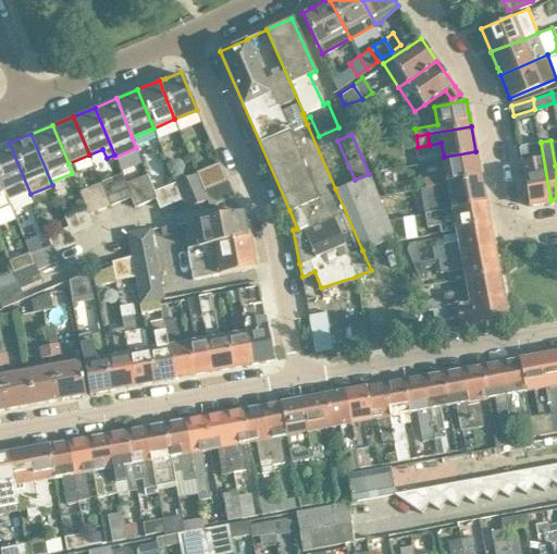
[(530,159),(521,161),(529,205),(551,200),(541,143),(541,142),(527,145),(530,159)]
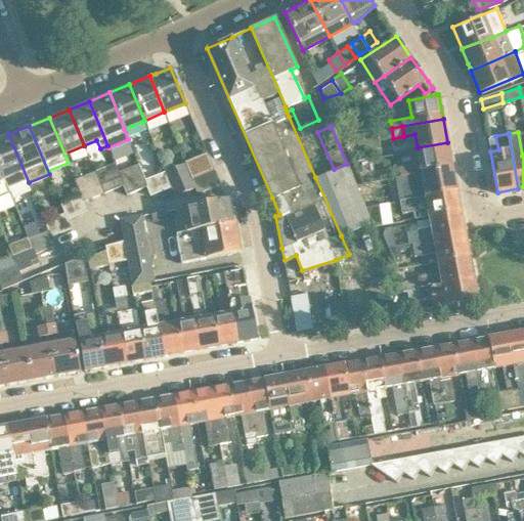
[(8,134),(0,137),(0,170),(8,190),(29,182),(8,134)]
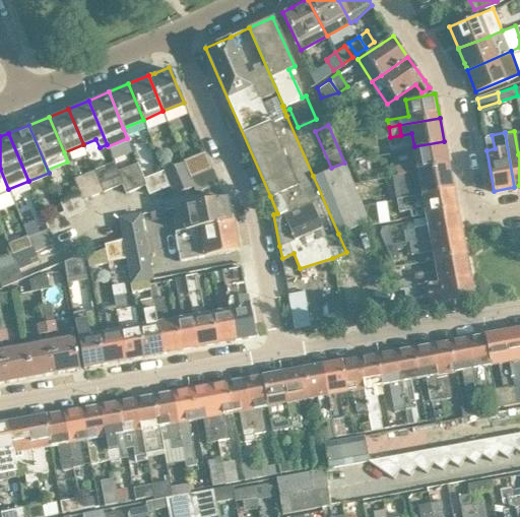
[(448,165),(444,141),(414,146),(418,170),(448,165)]
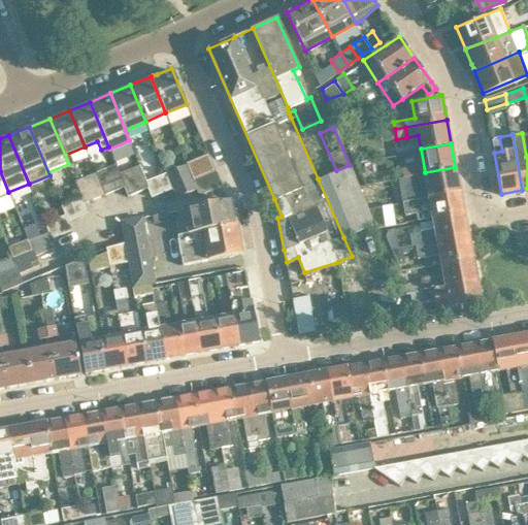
[(136,153),(117,160),(120,168),(139,161),(136,153)]
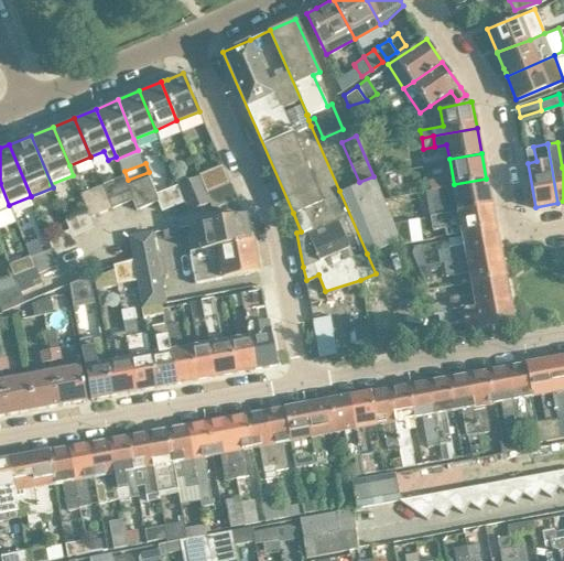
[(101,183),(111,206),(133,197),(130,191),(128,185),(123,174),(101,183)]
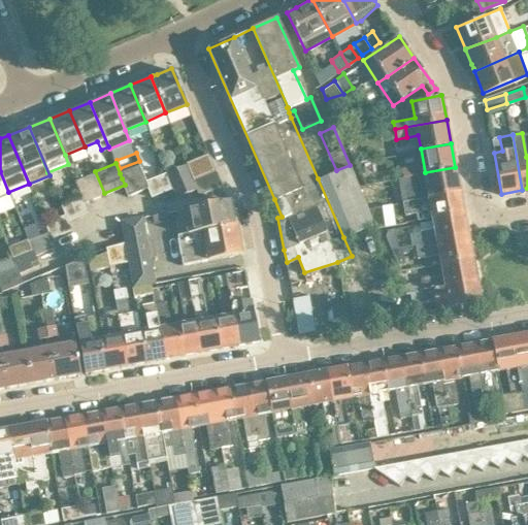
[(187,163),(166,171),(172,187),(176,196),(196,188),(193,178),(187,163)]
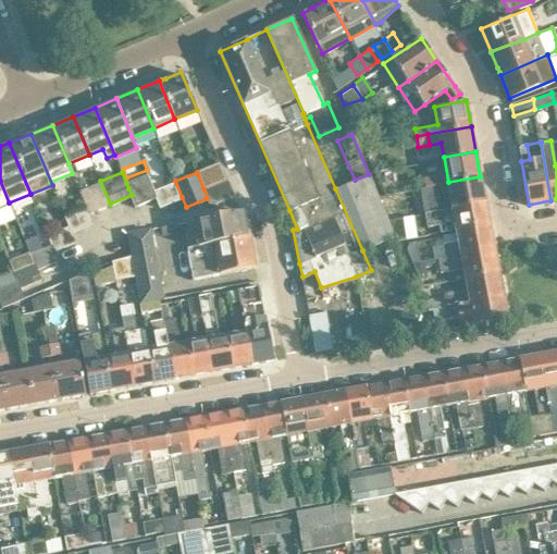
[(126,183),(128,188),(132,195),(135,205),(157,196),(155,189),(150,180),(148,174),(126,183)]
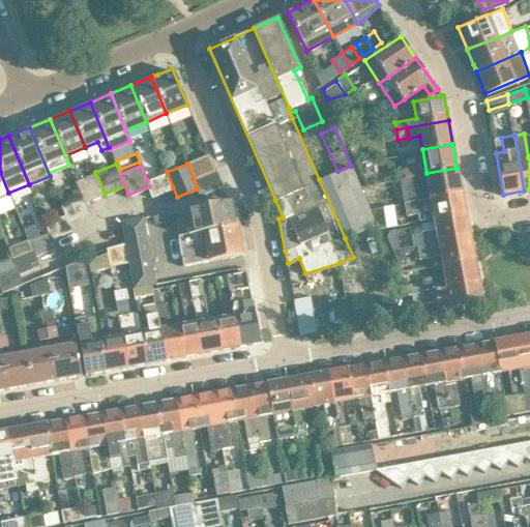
[(370,208),(360,185),(351,166),(337,171),(319,179),(345,238),(365,228),(367,232),(379,228),(378,227),(370,208)]
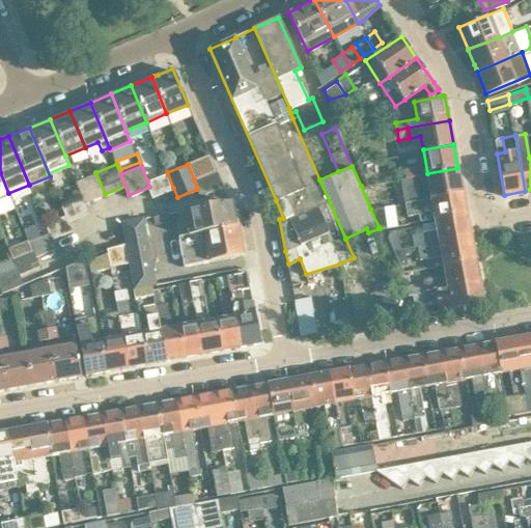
[(406,177),(417,175),(415,167),(403,169),(406,177)]
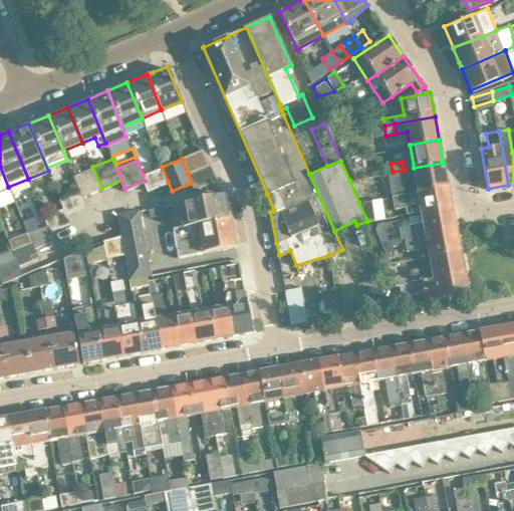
[(393,172),(390,173),(394,195),(447,185),(443,163),(414,168),(404,170),(393,172)]
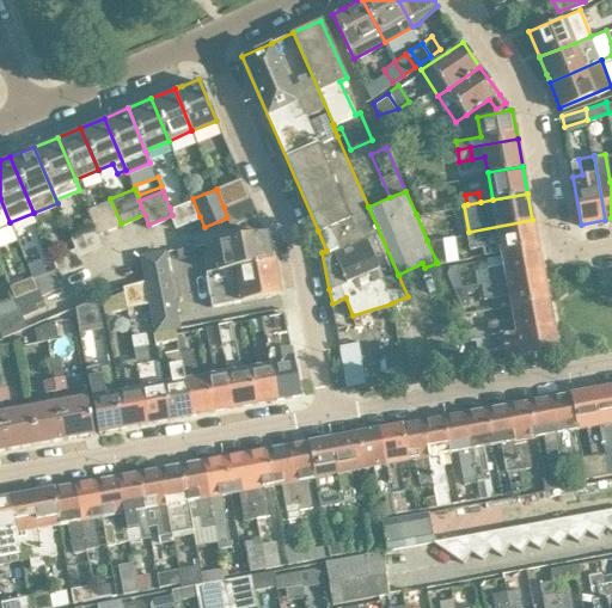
[(231,225),(257,214),(250,196),(224,207),(227,217),(231,225)]
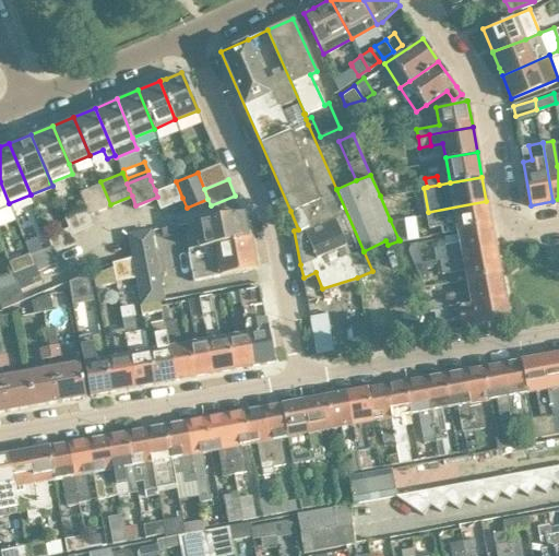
[(0,181),(0,206),(9,203),(0,181)]
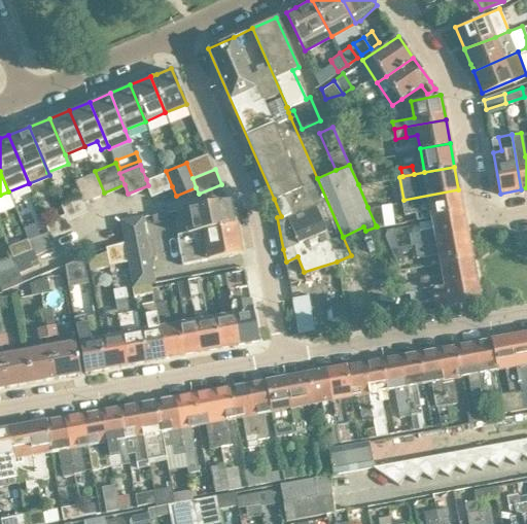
[(83,201),(104,193),(95,171),(75,179),(81,195),(83,201)]
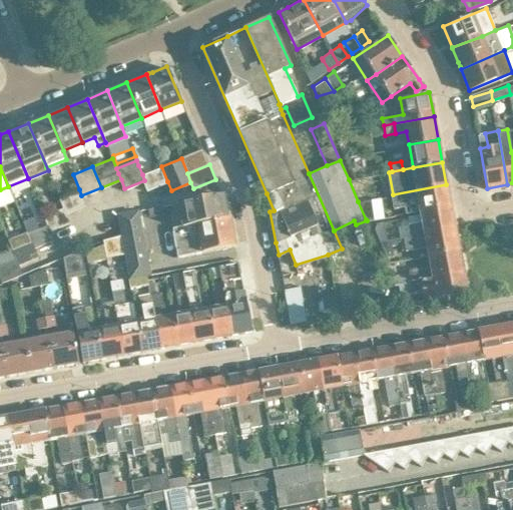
[(142,174),(144,180),(148,189),(167,181),(161,166),(142,174)]
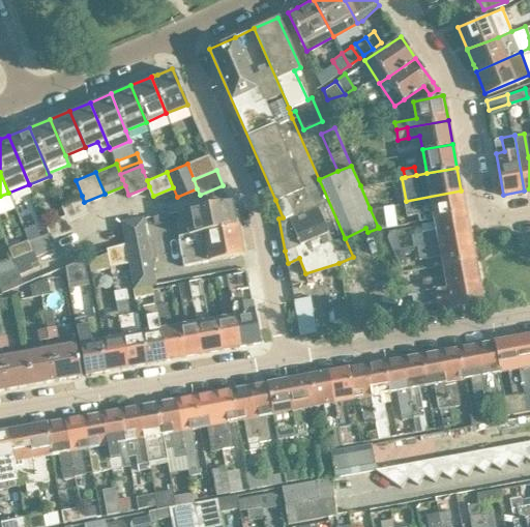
[(465,211),(461,191),(406,201),(408,213),(417,211),(419,220),(434,216),(465,211)]
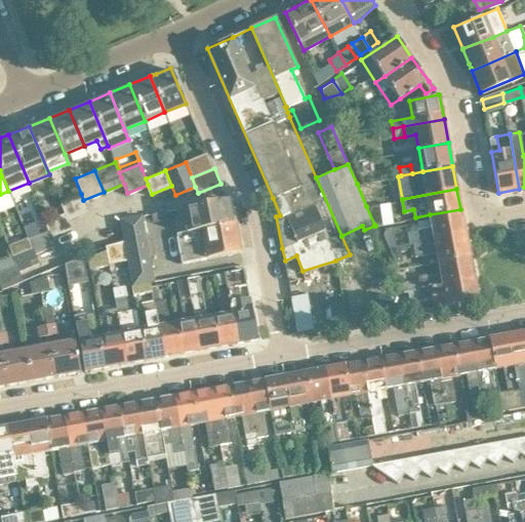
[(61,203),(65,211),(67,217),(87,209),(83,200),(81,194),(61,203)]
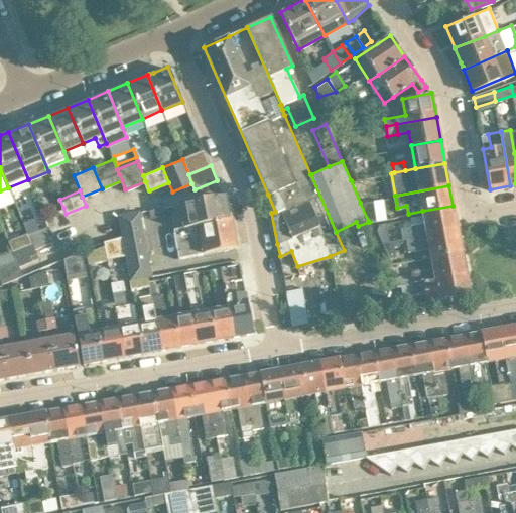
[(197,225),(229,219),(224,195),(178,204),(182,227),(197,225)]
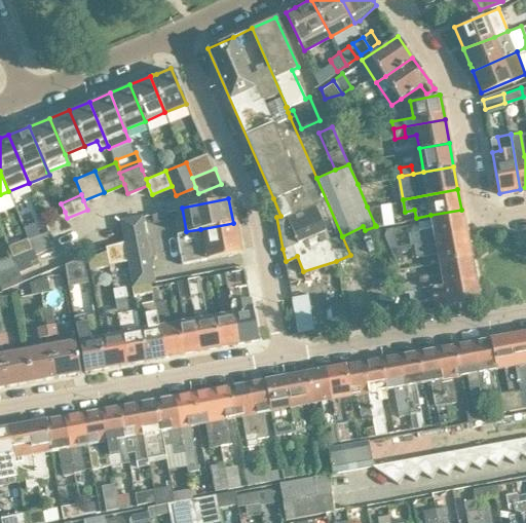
[(367,207),(375,225),(398,221),(393,201),(368,206),(367,207)]
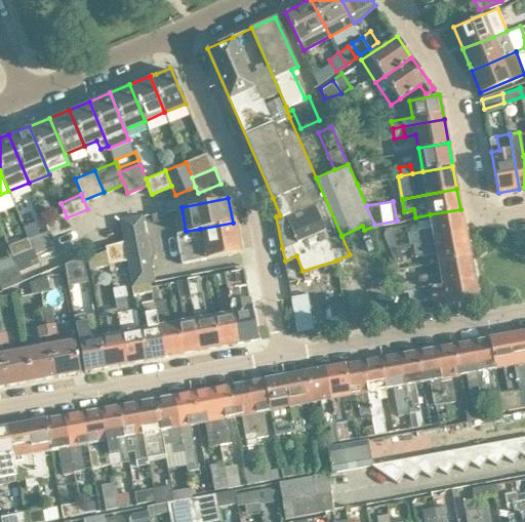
[(409,242),(412,241),(465,232),(460,209),(430,214),(431,217),(432,226),(407,231),(409,242)]
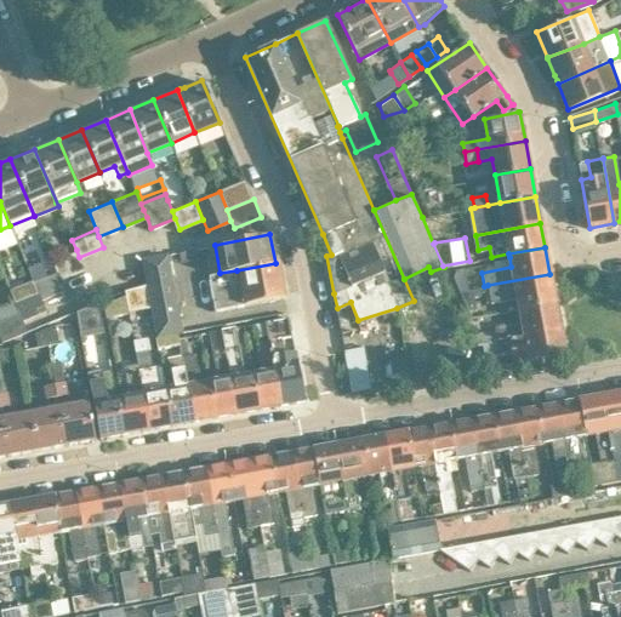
[(79,257),(77,250),(52,261),(57,272),(60,279),(84,269),(79,257)]
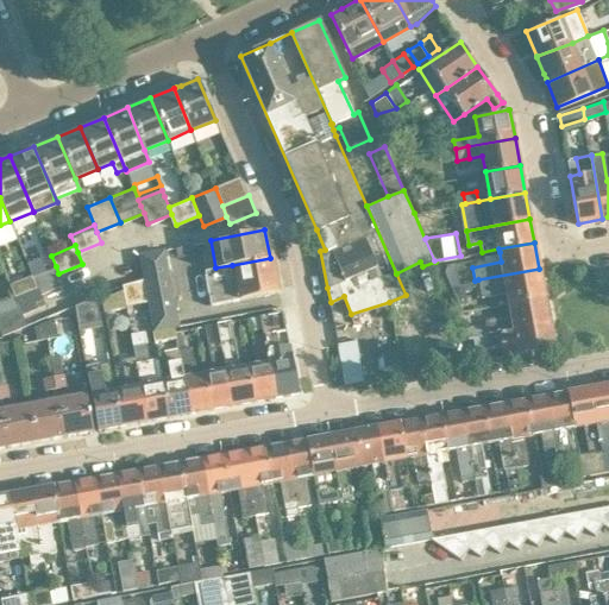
[(138,253),(143,276),(144,282),(168,277),(163,249),(138,253)]
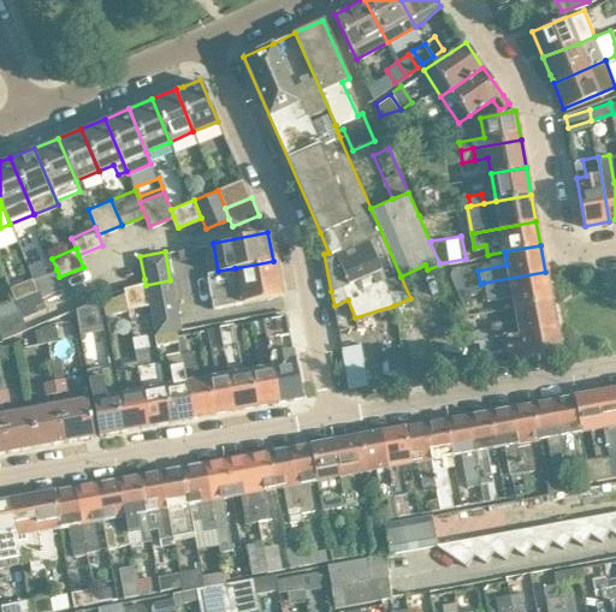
[(213,307),(282,293),(276,260),(273,261),(235,268),(218,271),(206,273),(213,307)]
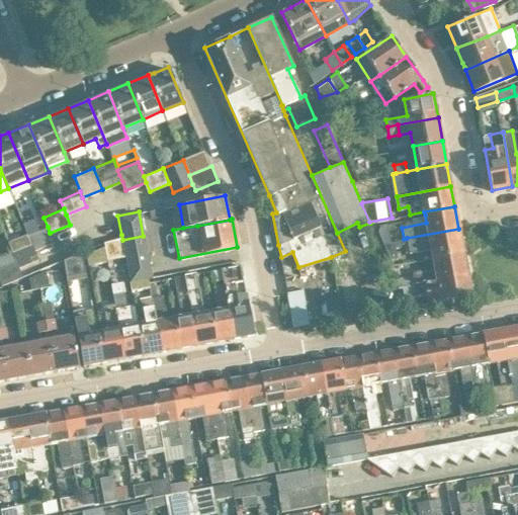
[(392,241),(387,222),(381,223),(378,232),(382,243),(392,241)]
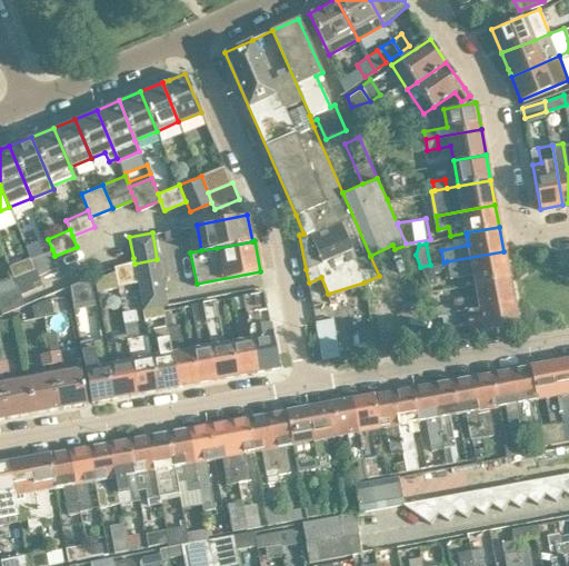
[(52,249),(30,258),(37,275),(59,266),(55,256),(52,249)]
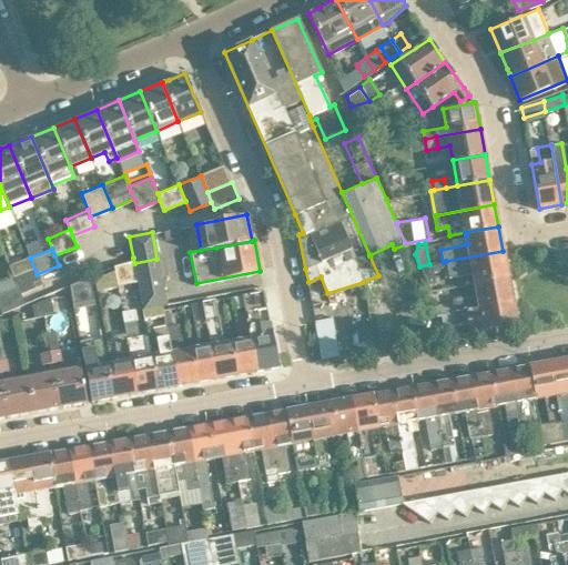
[(507,275),(503,251),(446,261),(449,276),(473,272),(475,282),(507,275)]
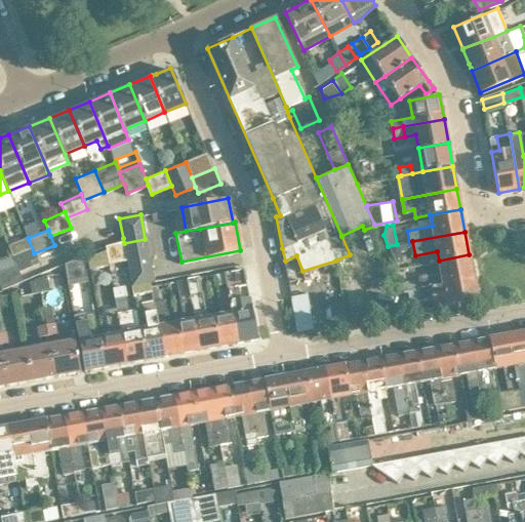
[(25,249),(11,255),(12,256),(17,271),(38,263),(34,253),(28,238),(27,236),(21,239),(25,249)]
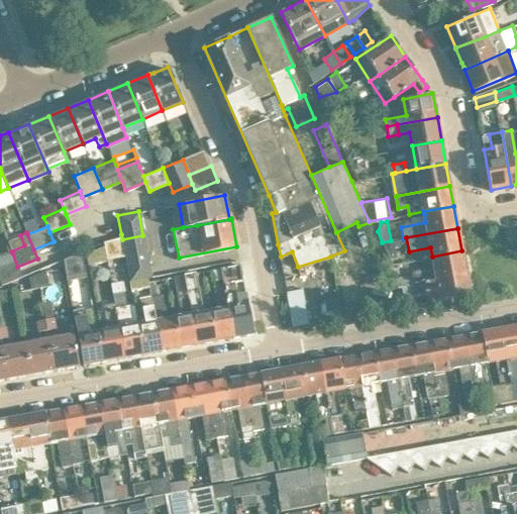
[(124,254),(122,239),(121,234),(103,241),(104,245),(106,258),(124,254)]
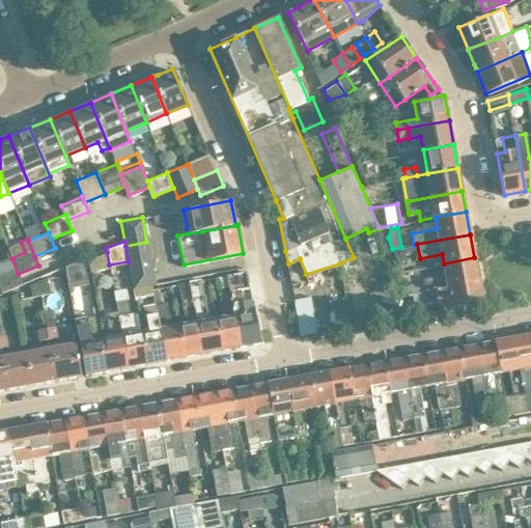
[(155,283),(146,242),(126,246),(128,261),(133,287),(151,284),(155,283)]
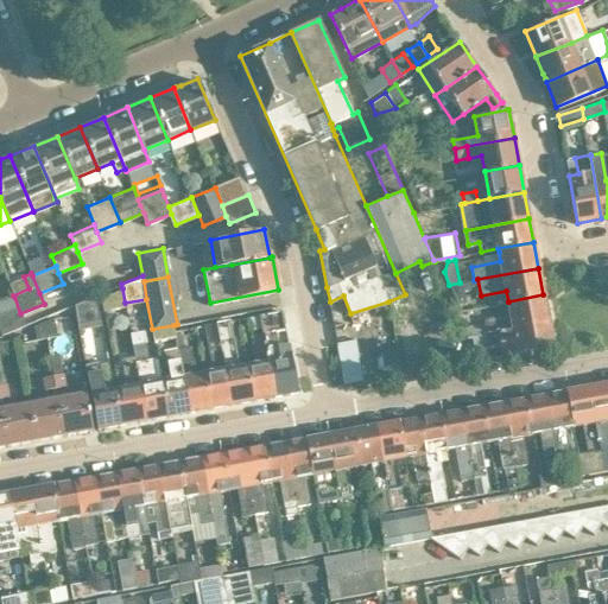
[(463,281),(460,283),(449,285),(458,306),(468,304),(463,281)]
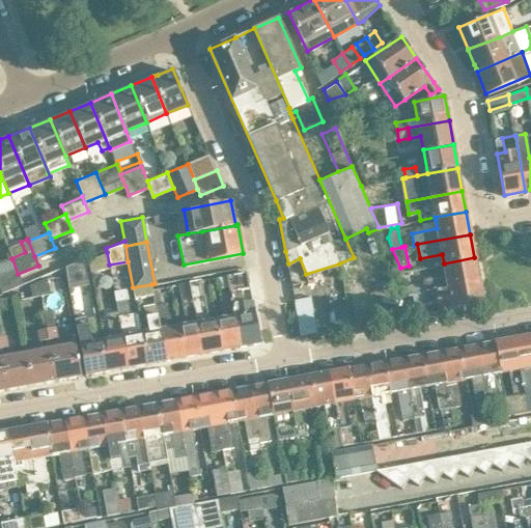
[(107,252),(88,261),(90,273),(110,270),(109,265),(107,252)]
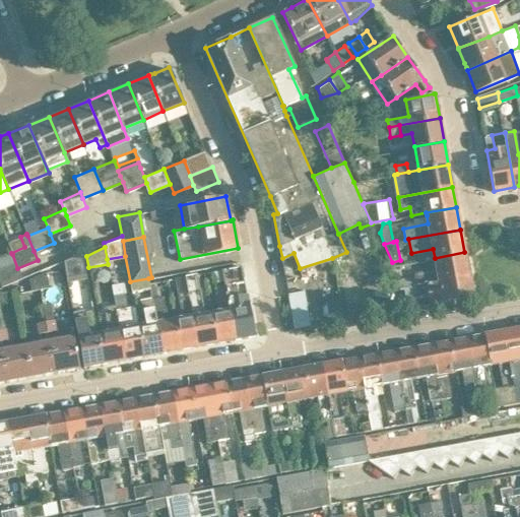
[(409,276),(395,278),(399,288),(404,287),(469,275),(464,252),(435,258),(437,267),(415,271),(416,277),(410,278),(409,276)]
